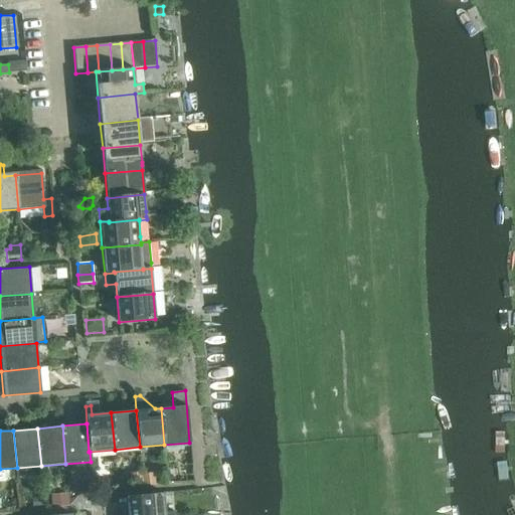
[(131,485),(143,483),(142,473),(142,471),(130,472),(131,485)]
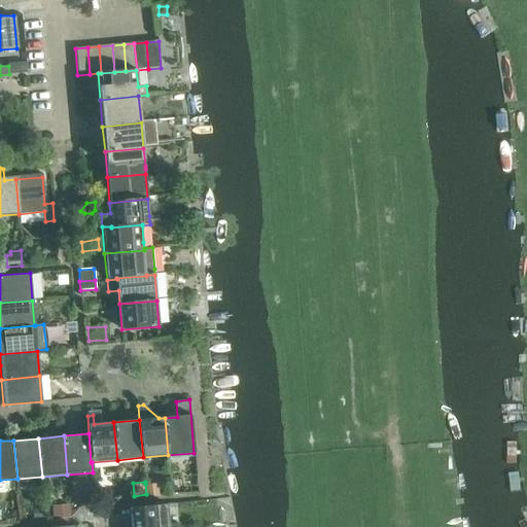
[(146,494),(146,497),(160,495),(159,483),(145,484),(146,494)]
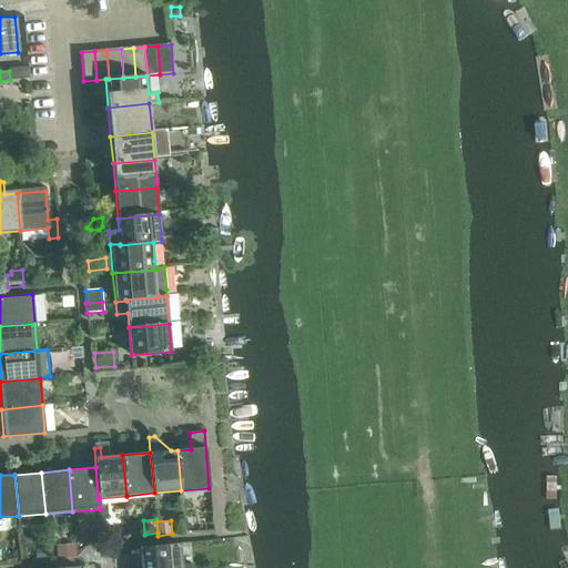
[(101,524),(85,525),(88,539),(102,538),(101,524)]
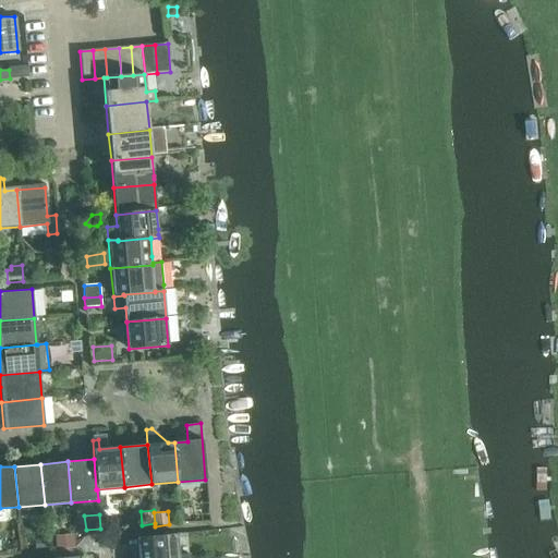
[(117,530),(128,529),(126,514),(116,516),(117,530)]
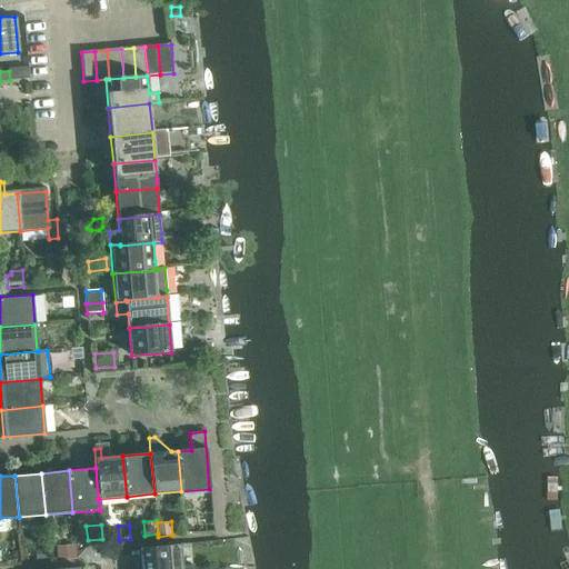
[(73,543),(58,545),(59,553),(73,553),(73,543)]
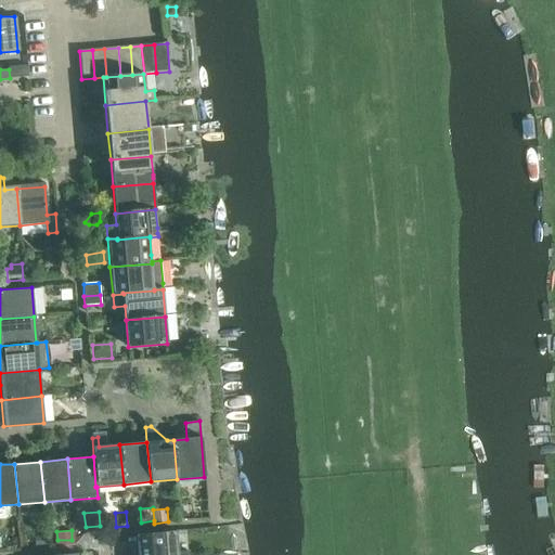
[(176,531),(136,536),(137,554),(178,554),(178,553),(176,531)]
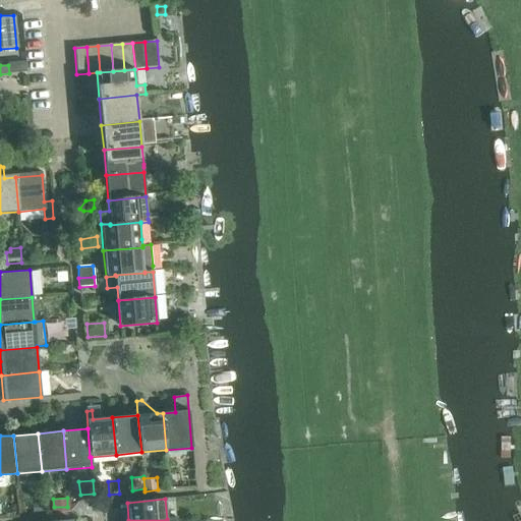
[(41,501),(32,502),(33,511),(42,510),(41,501)]
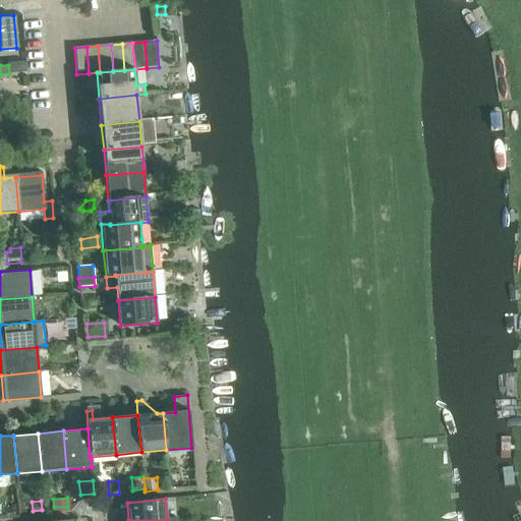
All buildings are outlined.
